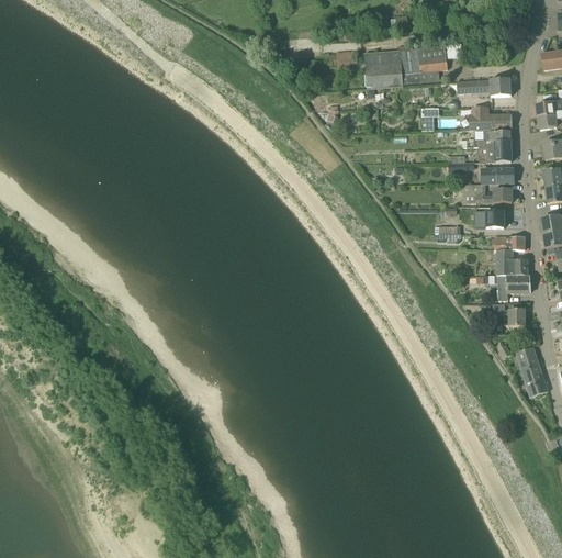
[(348,28),(349,31),(346,32),(347,37),(350,36),(350,38),(358,37),(357,26),(348,28)]
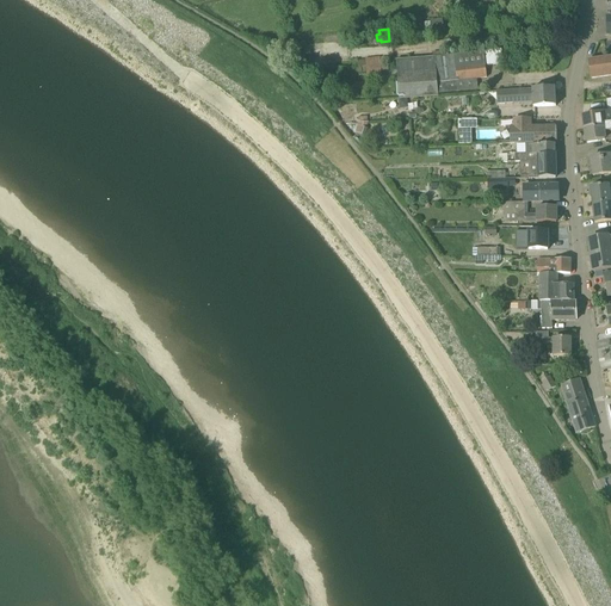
[(432,48),(433,54),(396,57),(399,94),(438,92),(438,90),(461,87),(460,76),(487,73),(486,62),(503,60),(501,45),(440,53),(440,47),(432,48)]
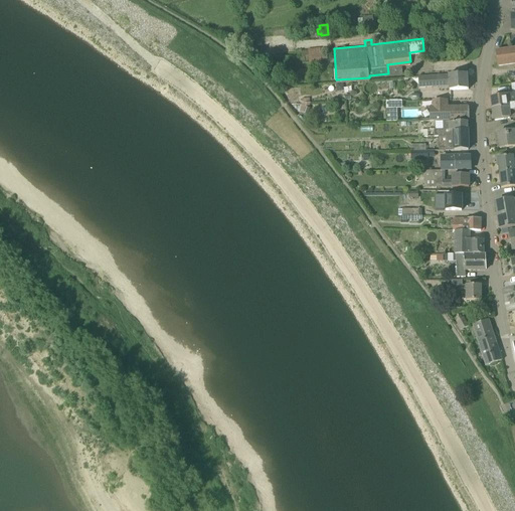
[(308,45),(309,62),(322,60),(320,44),(308,45)]
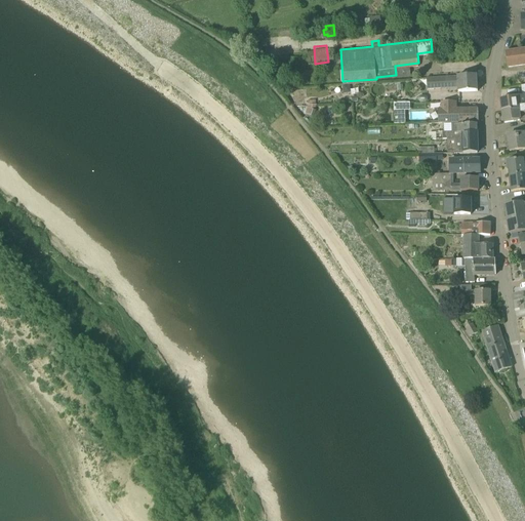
[(524,46),(507,49),(509,64),(524,61),(524,46)]
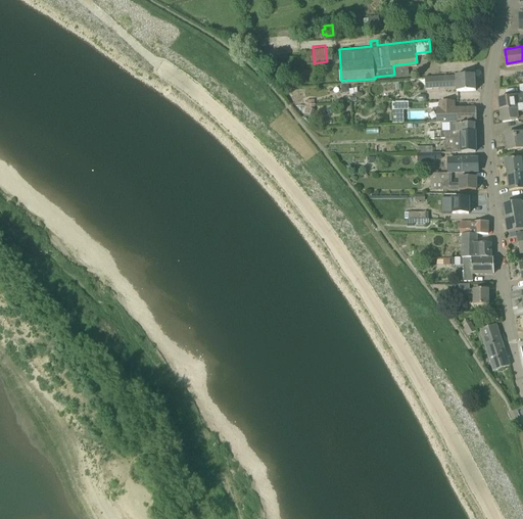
[(456,84),(456,88),(475,88),(475,72),(443,73),(424,74),(425,85),(456,84)]
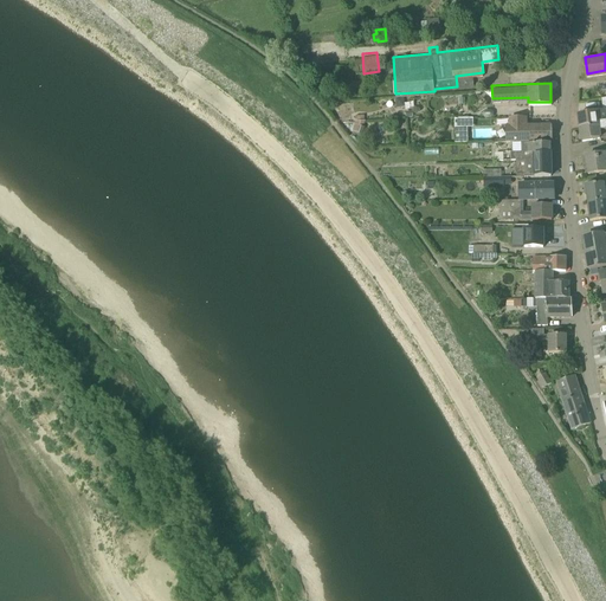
[(605,105),(603,107),(578,110),(580,124),(590,123),(590,125),(599,124),(599,127),(605,125),(605,127),(605,105)]
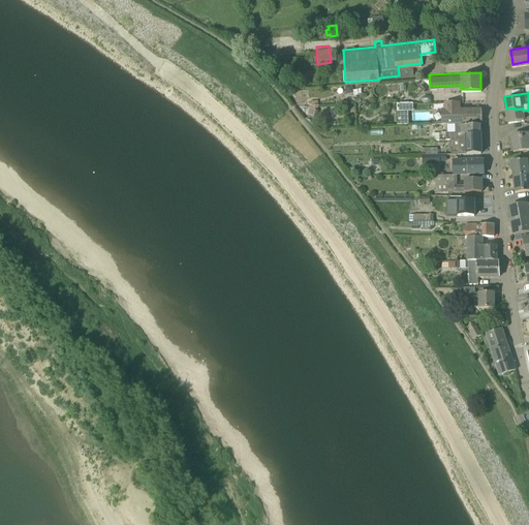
[(445,120),(455,120),(461,120),(480,120),(481,120),(481,106),(459,106),(459,98),(445,98),(445,99),(443,99),(444,105),(441,105),(441,120),(445,120)]
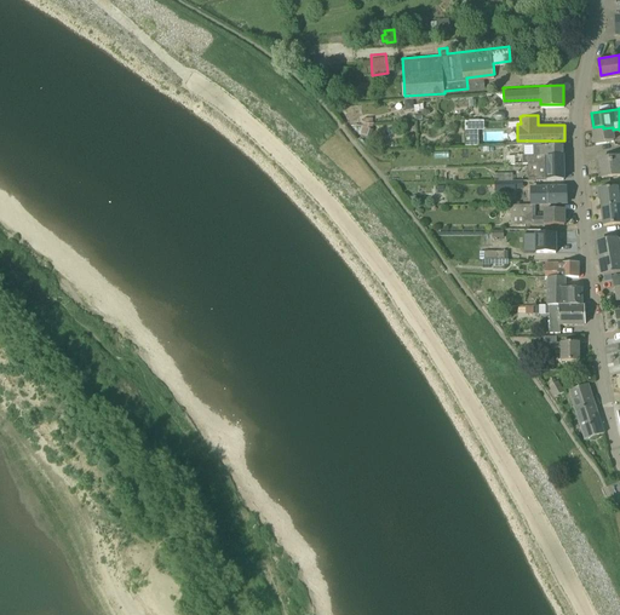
[(373,120),(373,118),(365,119),(366,120),(365,124),(363,122),(361,130),(371,133),(373,126),(371,125),(373,120)]
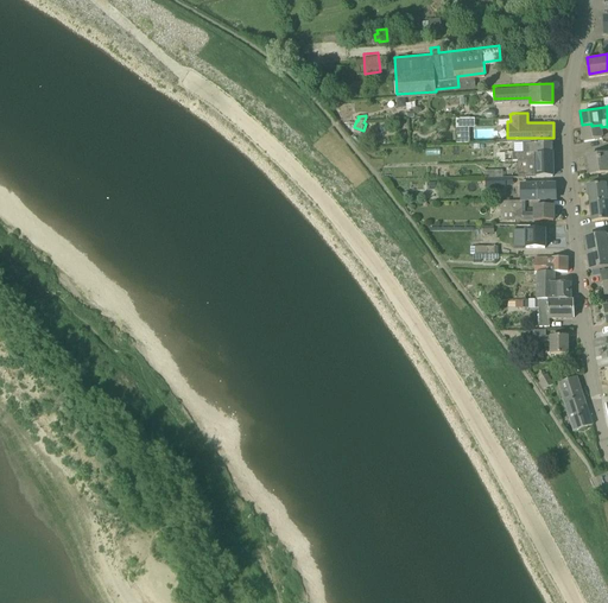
[(468,139),(468,124),(456,124),(456,139),(468,139)]
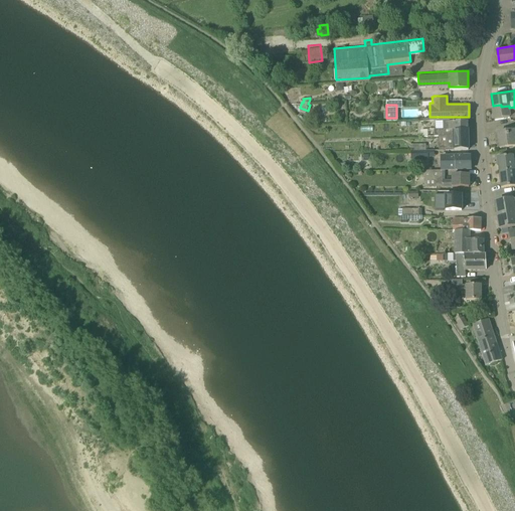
[(493,106),(494,118),(514,114),(514,108),(514,107),(509,108),(509,106),(501,107),(501,105),(493,106)]
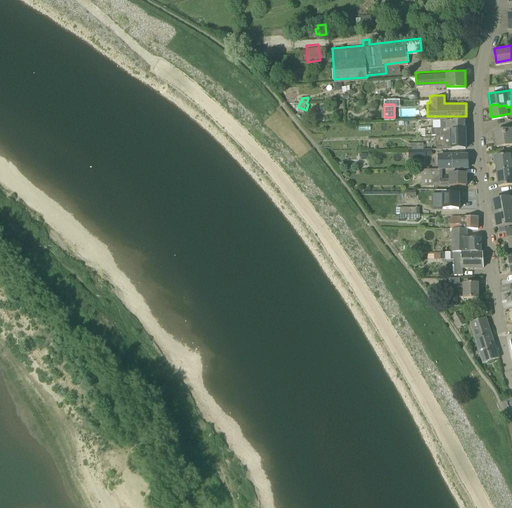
[(465,126),(464,118),(446,118),(446,116),(440,116),(440,125),(432,125),(432,132),(436,132),(451,131),(451,126),(465,126)]
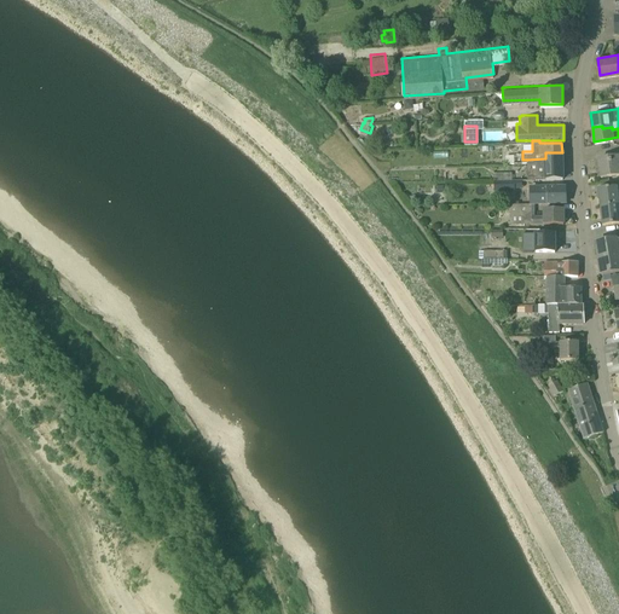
[(527,177),(534,177),(545,177),(562,177),(562,152),(545,152),(545,158),(527,160),(527,177)]
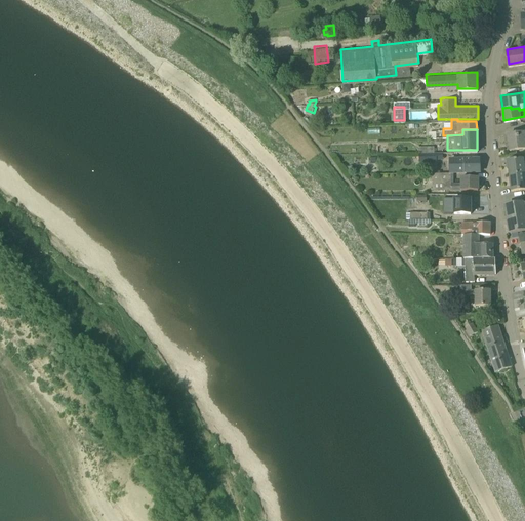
[(524,129),(524,130),(507,132),(510,148),(524,145),(524,129)]
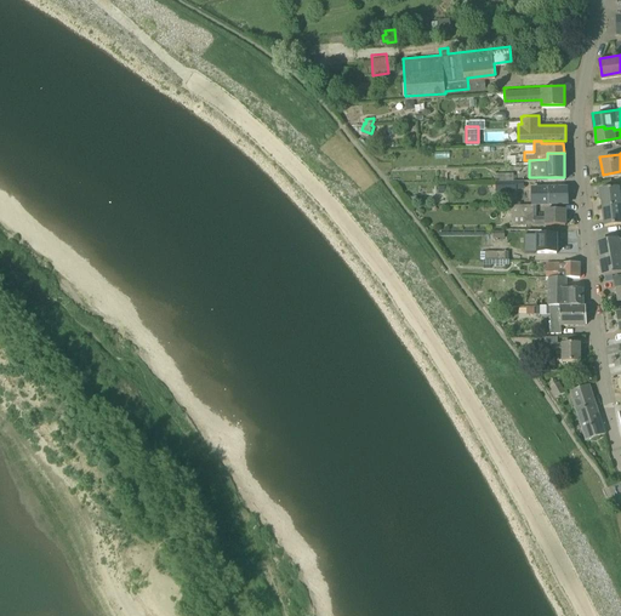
[(548,184),(531,184),(533,200),(568,200),(567,184),(548,184)]
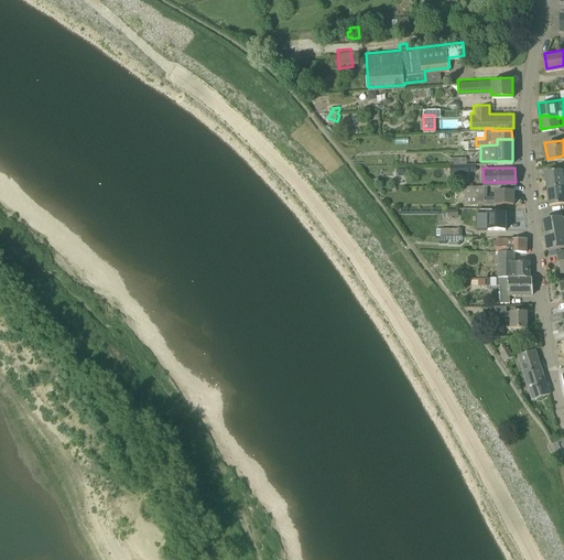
[(548,185),(563,184),(563,183),(563,168),(562,169),(562,168),(545,170),(548,185)]
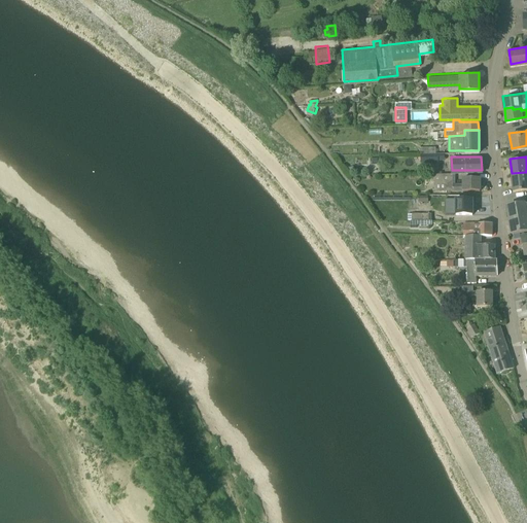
[(436,171),(433,171),(429,171),(429,179),(433,179),(433,187),(453,188),(480,187),(480,175),(463,175),(463,181),(455,181),(455,171),(436,171)]
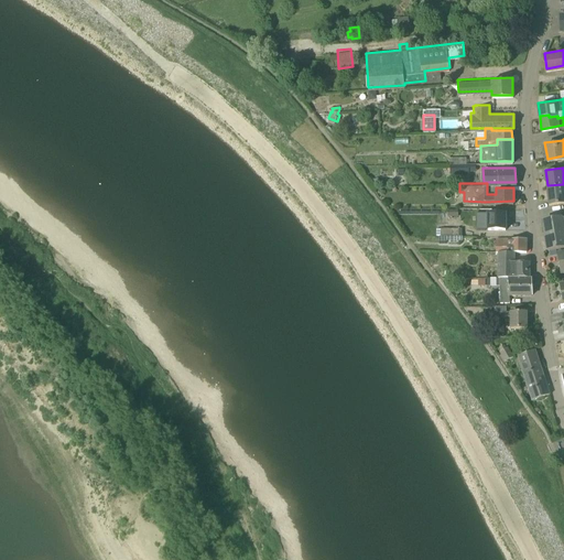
[(549,202),(563,200),(563,183),(563,184),(548,185),(549,202)]
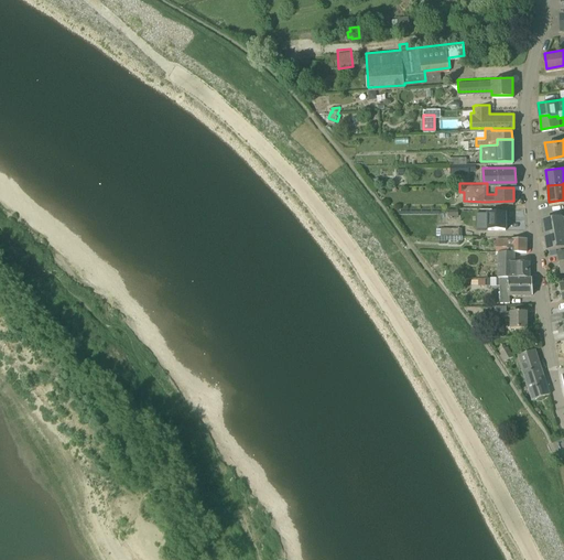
[(505,226),(506,210),(476,210),(475,226),(505,226)]
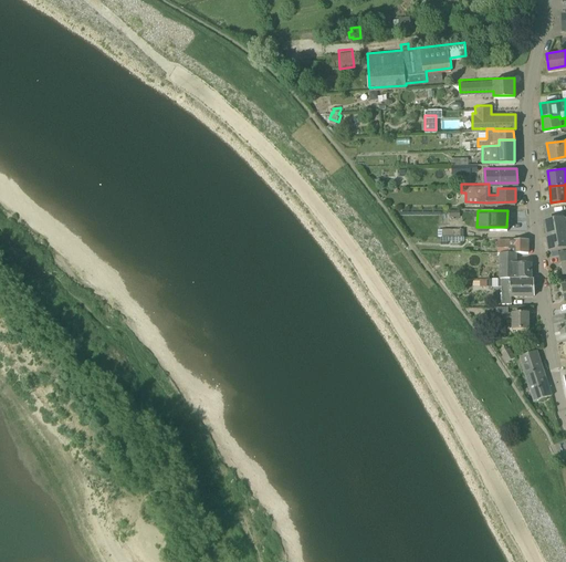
[(565,230),(565,215),(564,216),(544,219),(546,233),(565,230)]
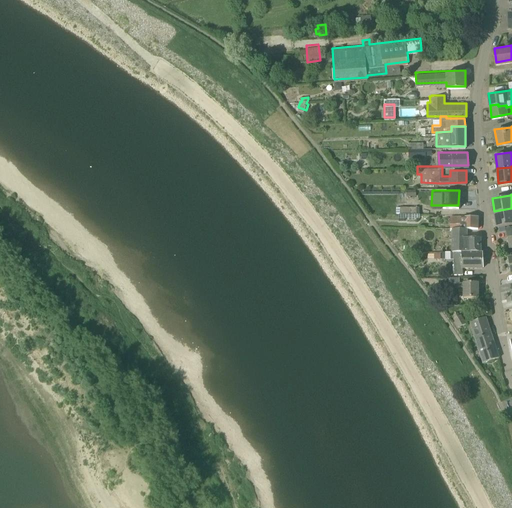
[(497,225),(511,222),(511,208),(494,211),(497,225)]
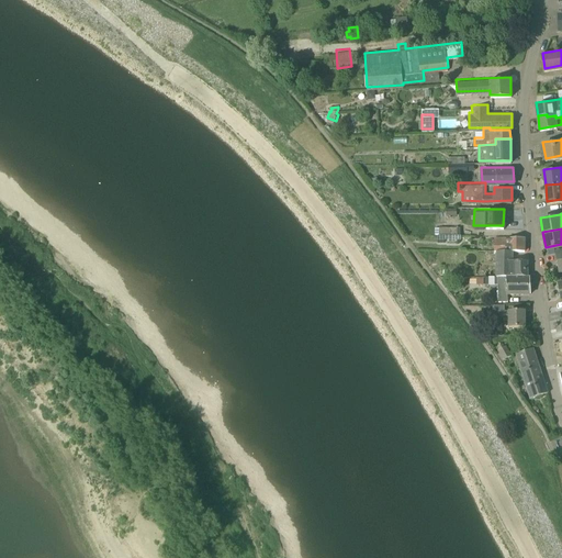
[(497,249),(513,248),(525,248),(525,235),(495,236),(495,247),(497,247),(497,249)]
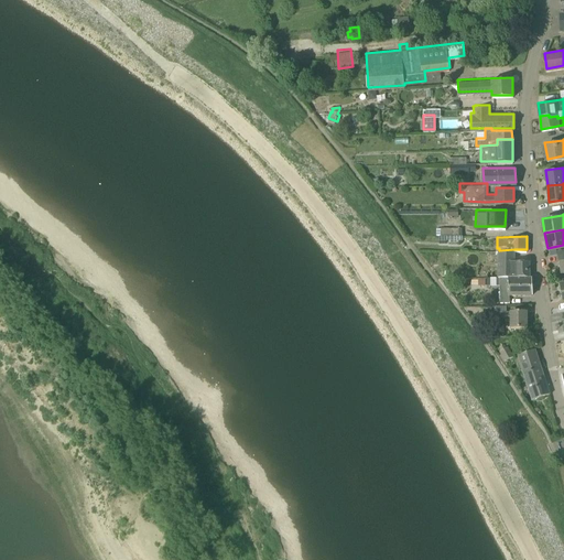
[(499,250),(499,275),(510,275),(530,275),(529,259),(517,259),(517,260),(514,260),(514,249),(499,250)]
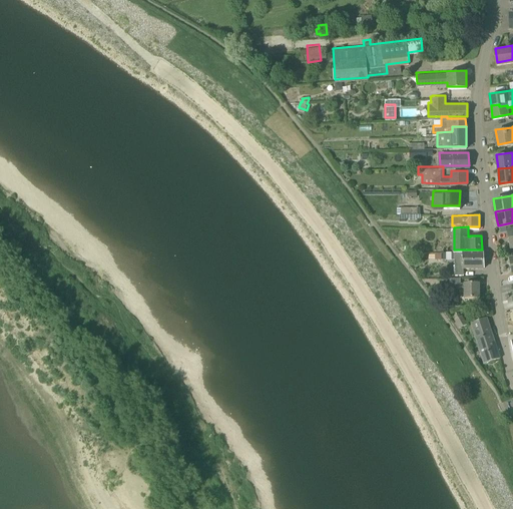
[(484,266),(483,249),(482,249),(464,249),(454,249),(455,273),(463,272),(463,267),(484,266)]
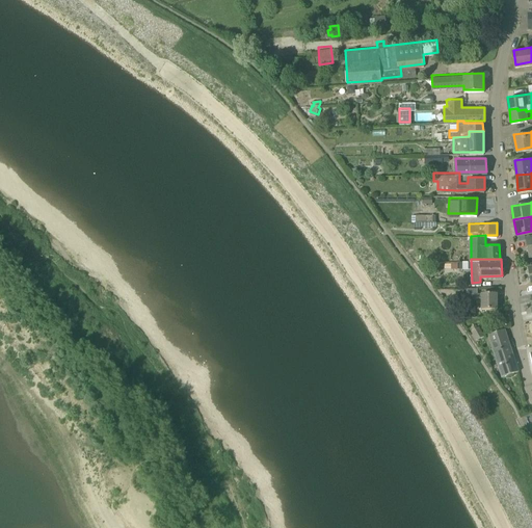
[(460,292),(467,292),(467,295),(481,295),(481,307),(497,307),(497,291),(478,291),(478,286),(467,286),(460,286),(460,292)]
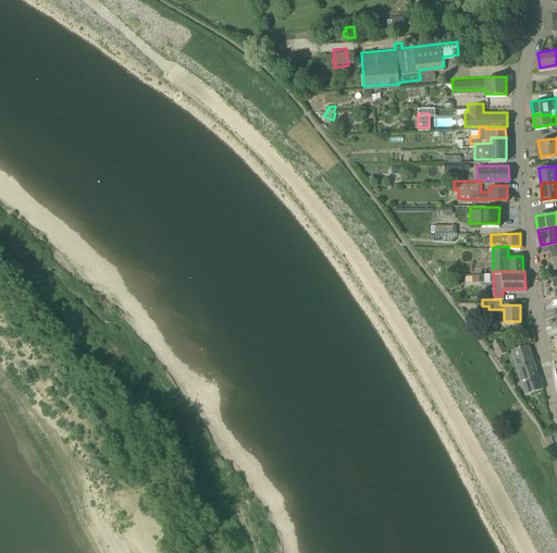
[(503,340),(494,343),(499,354),(507,349),(503,340)]
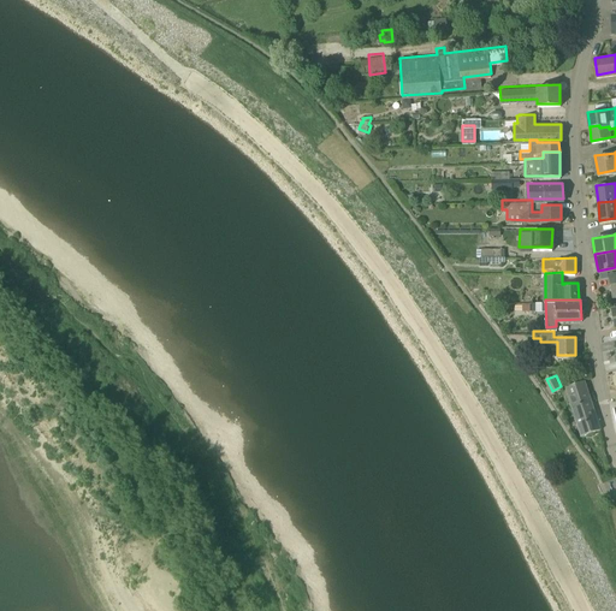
[(566,384),(568,391),(575,415),(581,433),(600,427),(585,378),(566,384)]
